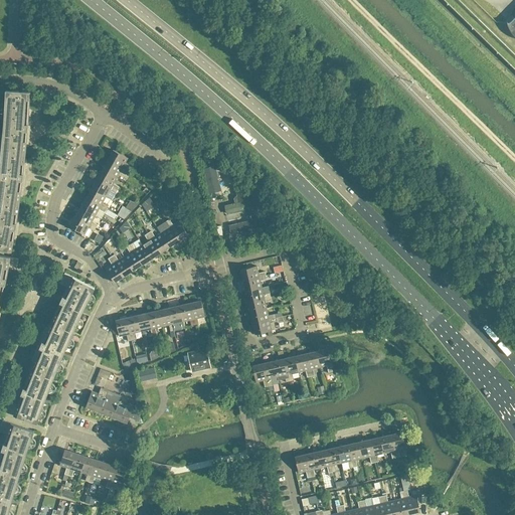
[(29,104),(30,92),(5,91),(4,103),(29,104)]
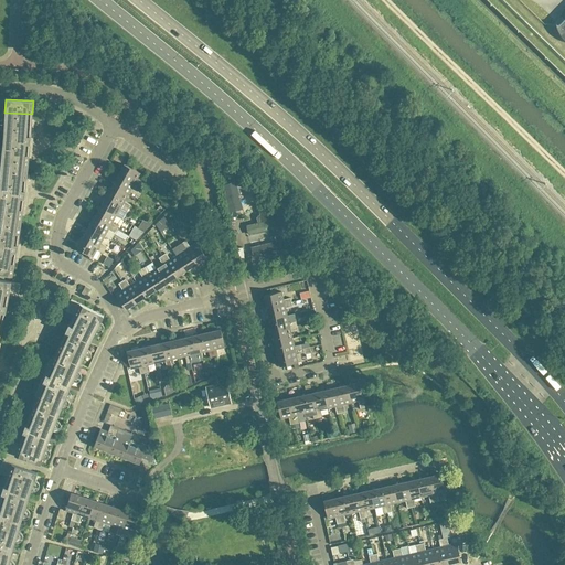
[(31,125),(32,114),(4,113),(4,126),(34,128),(34,125),(31,125)]
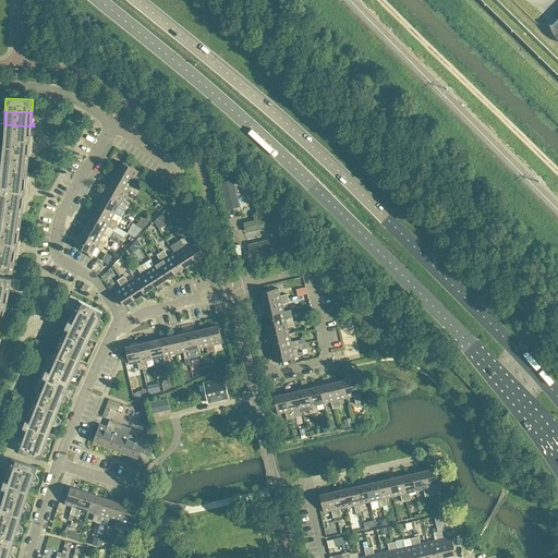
[(33,138),(34,126),(4,124),(3,137),(33,140),(33,138)]
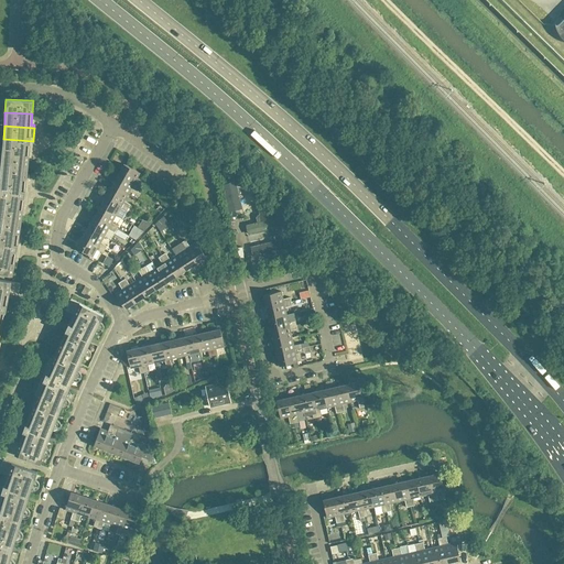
[(32,155),(33,141),(3,139),(3,141),(2,152),(32,155)]
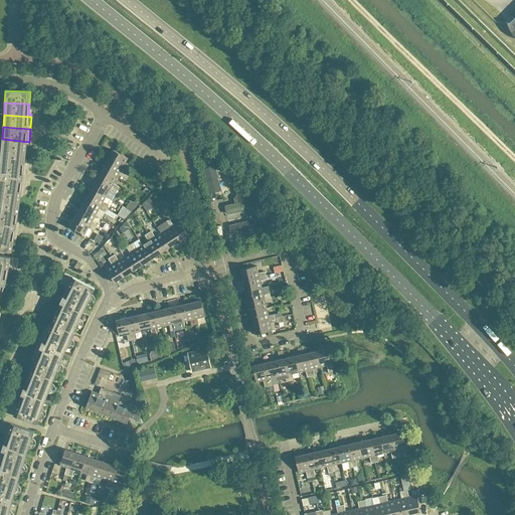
[(25,154),(25,146),(26,142),(29,143),(29,142),(2,139),(1,151),(25,154)]
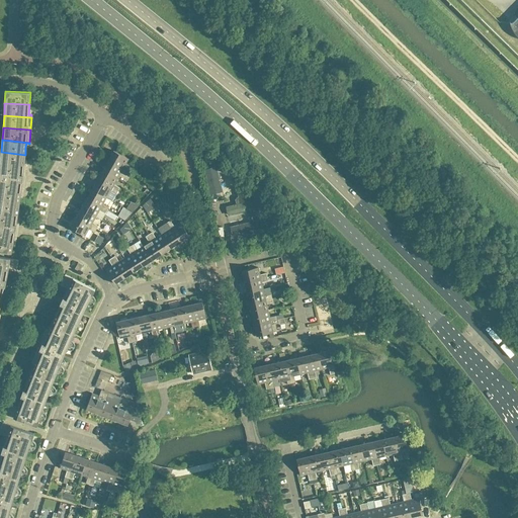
[(124,165),(128,159),(113,151),(108,161),(128,172),(131,169),(124,165)]
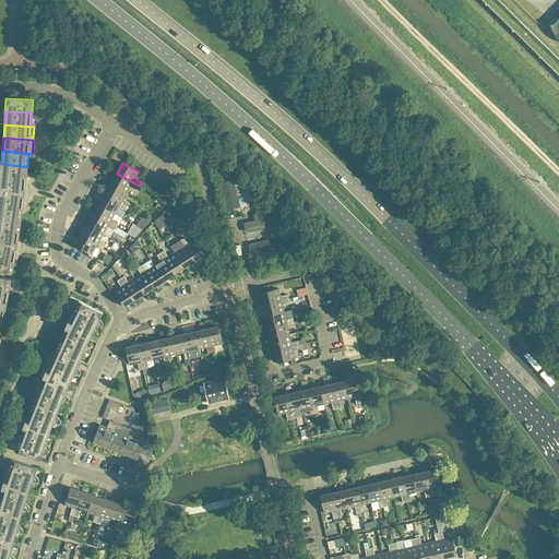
[(26,177),(27,167),(1,164),(0,169),(0,177),(28,180),(28,177),(26,177)]
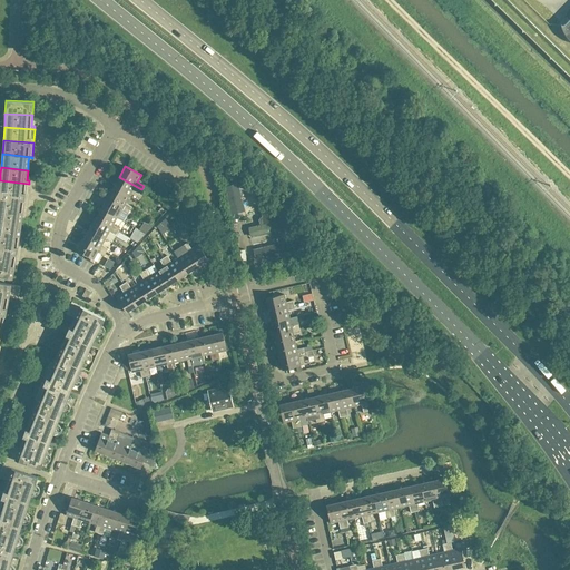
[(235,180),(233,174),(222,177),(223,184),(235,180)]
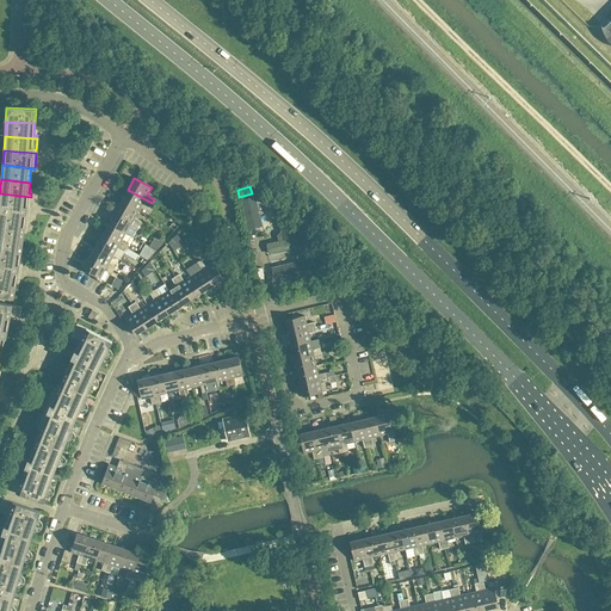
[(152,203),(128,190),(122,201),(139,210),(142,203),(149,208),(152,203)]
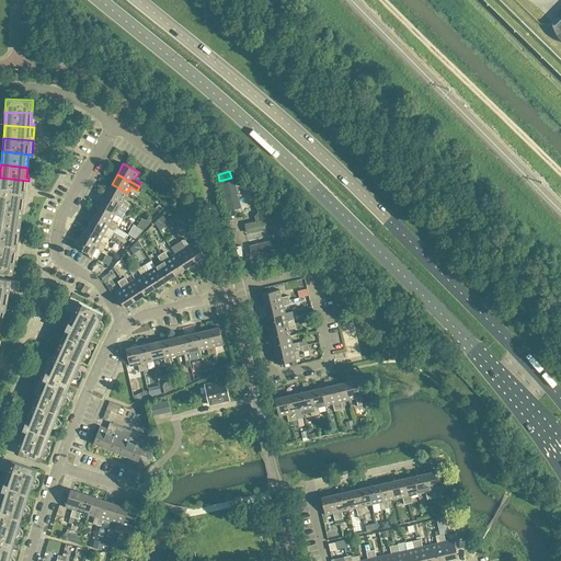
[(0,191),(27,194),(29,181),(0,178),(0,191)]
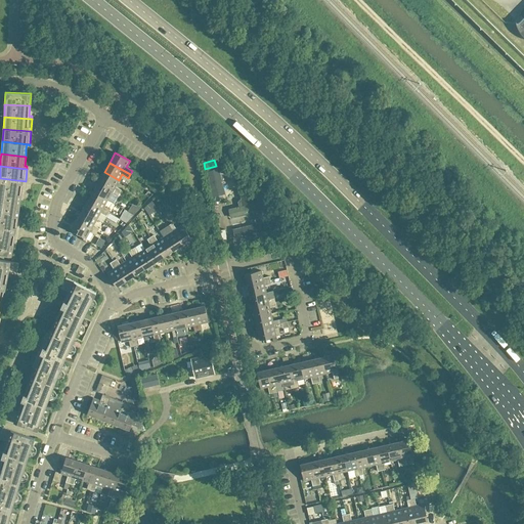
[(116,186),(119,180),(104,172),(98,181),(120,193),(121,190),(116,186)]
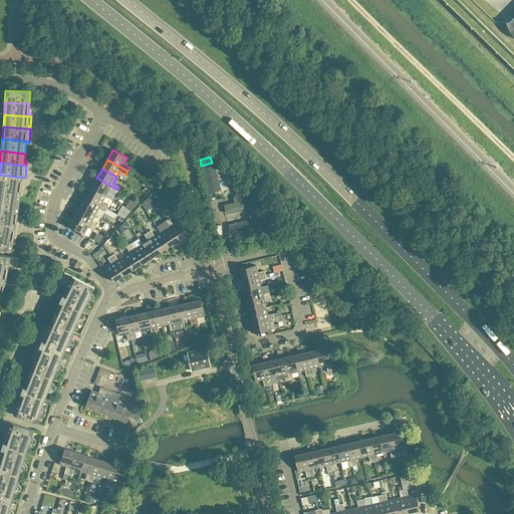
[(0,187),(23,191),(25,178),(0,175),(0,187)]
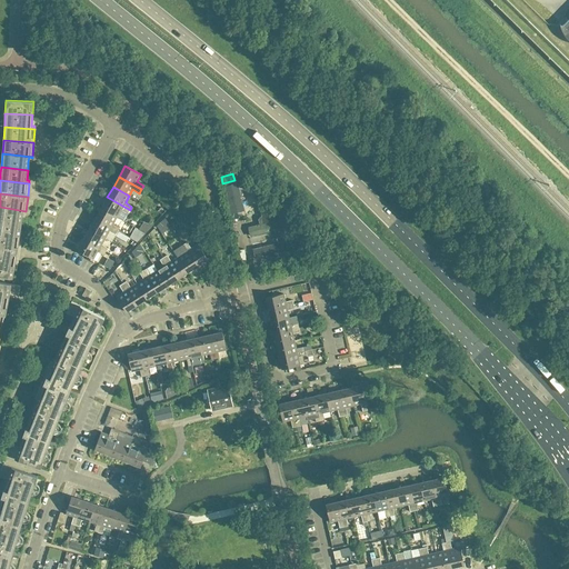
[(130,210),(107,197),(101,208),(117,217),(121,210),(128,213),(130,210)]
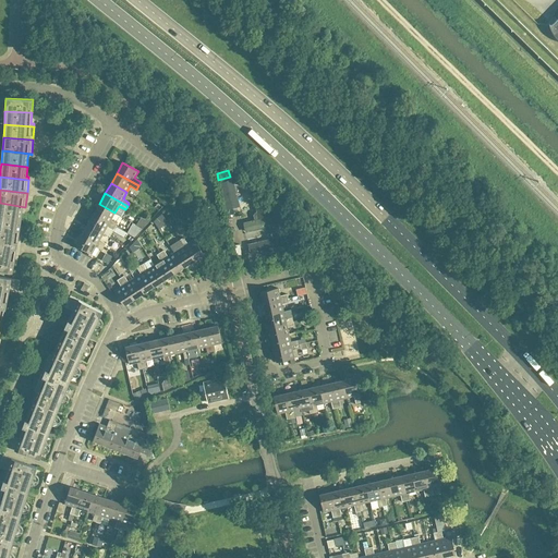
[(0,216),(21,219),(22,208),(25,208),(25,207),(0,203),(0,216)]
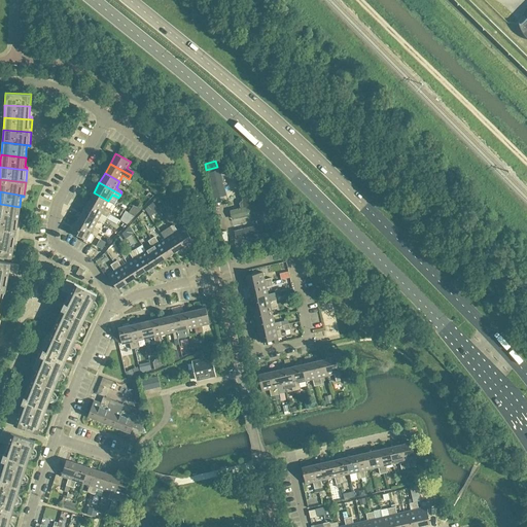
[(114,204),(108,201),(94,192),(88,202),(109,214),(114,204)]
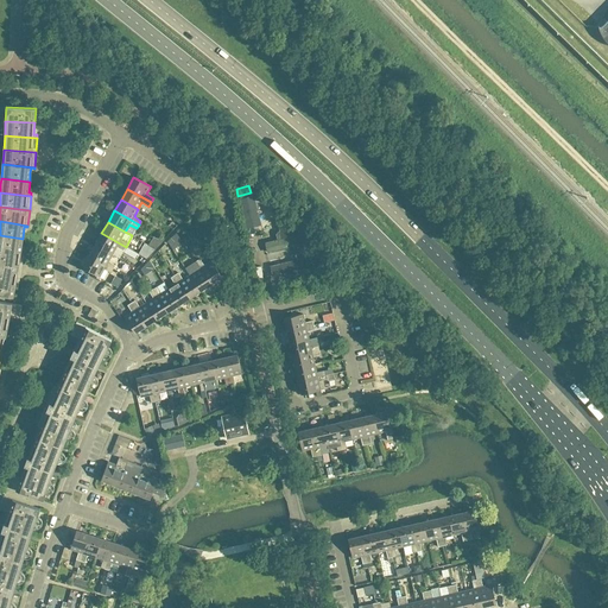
[(266,255),(299,248),(297,238),(291,239),(289,225),(278,227),(279,235),(264,239),(266,255)]
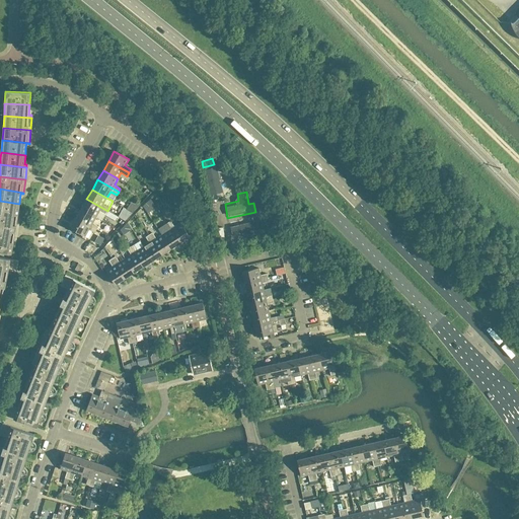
[(107,211),(86,199),(81,209),(96,217),(99,211),(105,214),(107,211)]
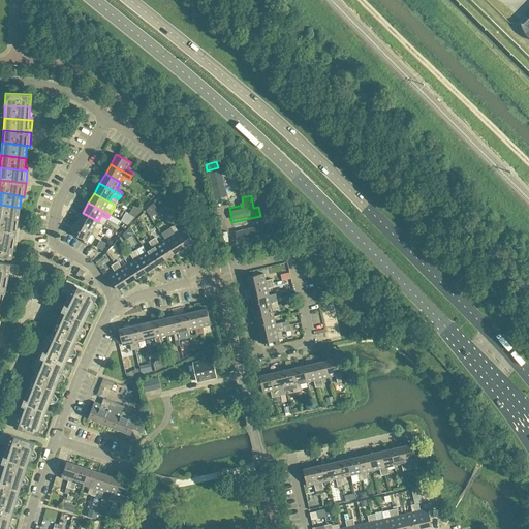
[(19,218),(20,208),(0,205),(0,217),(21,221),(21,219),(19,218)]
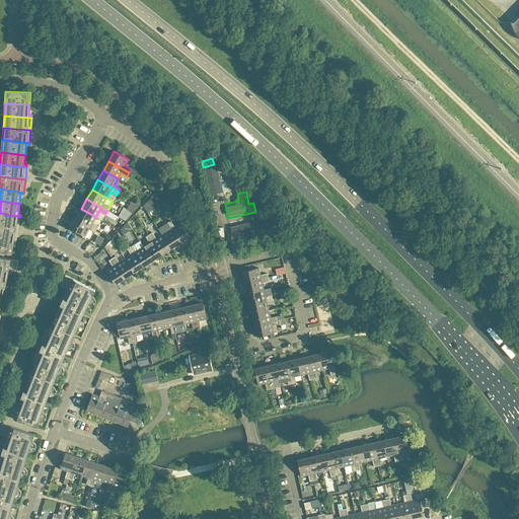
[(270,211),(268,201),(262,202),(264,212),(270,211)]
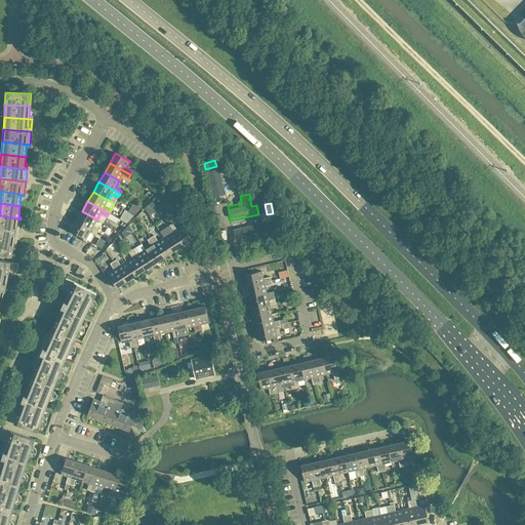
[(140,214),(147,218),(153,210),(146,206),(140,214)]
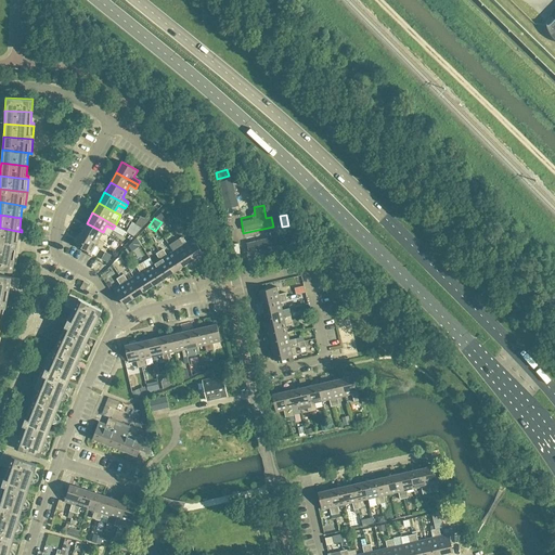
[(139,219),(136,224),(141,228),(146,223),(139,219)]
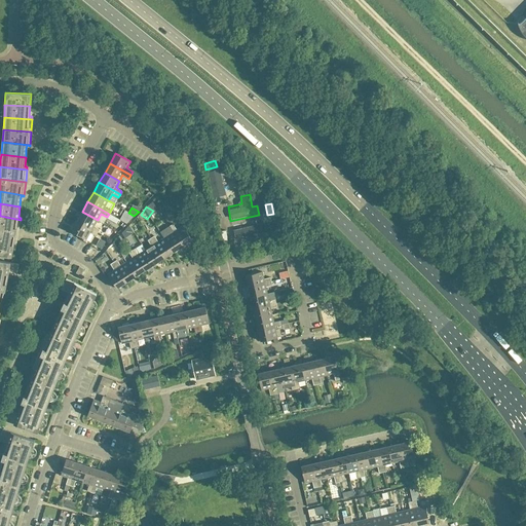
[(94,226),(98,220),(82,212),(77,221),(98,233),(100,229),(94,226)]
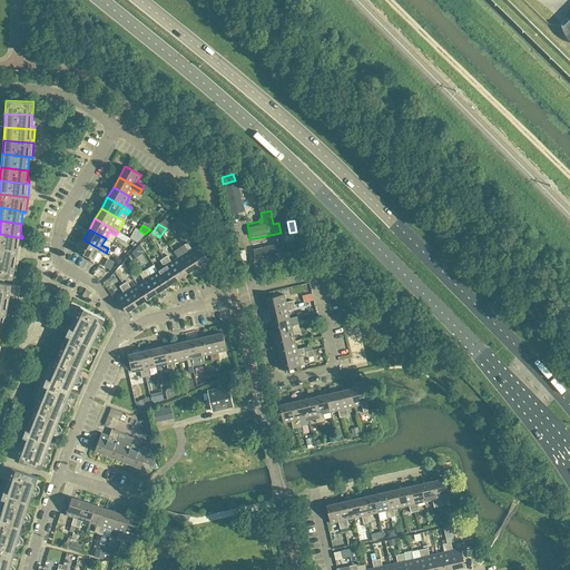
[(0,248),(20,252),(22,238),(0,234),(0,248)]
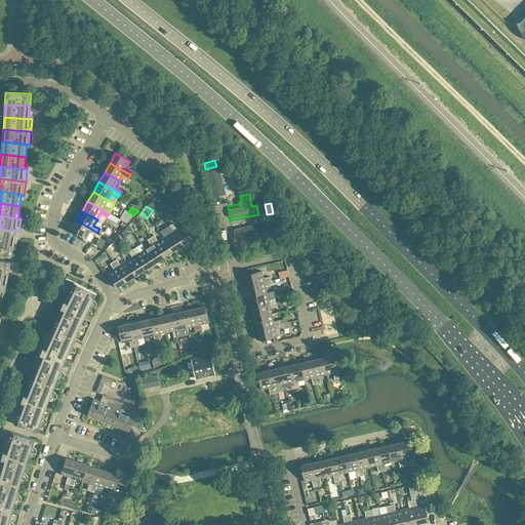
[(97,233),(77,220),(71,231),(86,239),(89,233),(95,236),(97,233)]
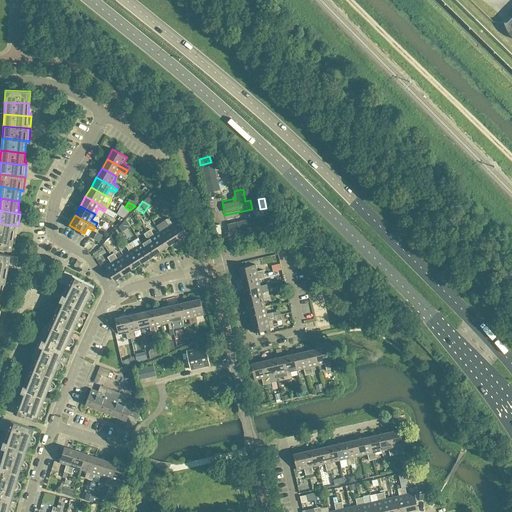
[(187,233),(178,219),(172,223),(168,218),(165,220),(178,239),(187,233)]
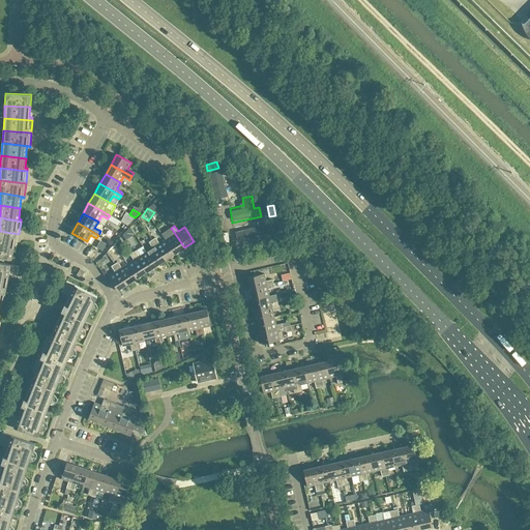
[(129,227),(125,231),(129,237),(135,234),(129,227)]
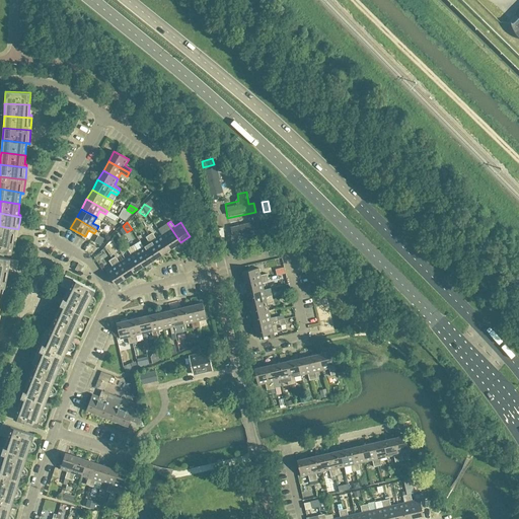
[(265,239),(262,222),(230,227),(232,244),(265,239)]
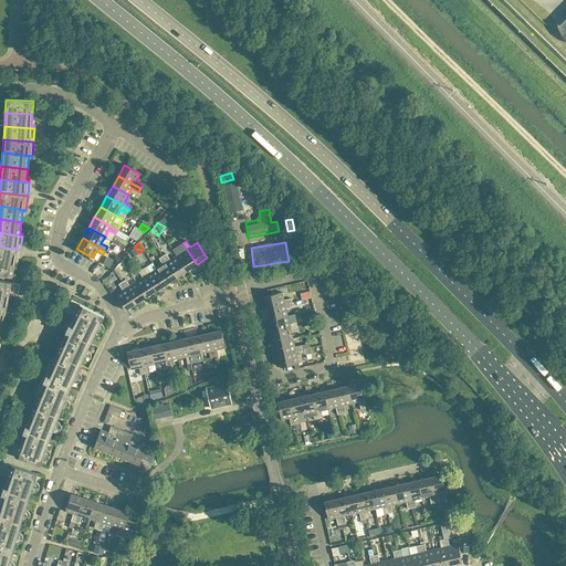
[(197,264),(182,243),(173,250),(176,255),(187,271),(197,264)]
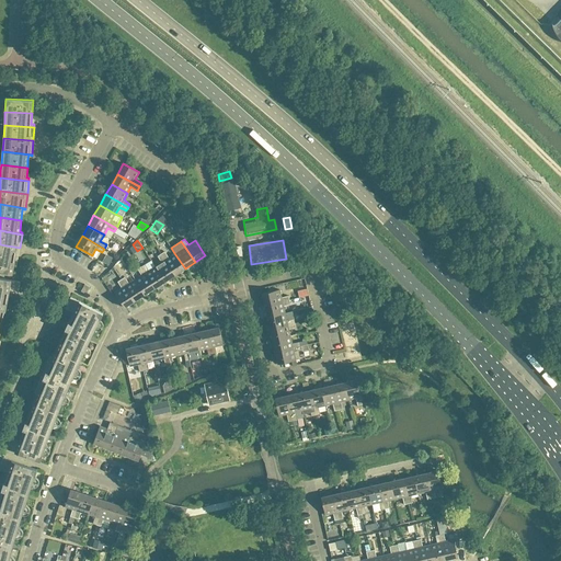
[(0,258),(18,262),(20,248),(0,244),(0,258)]
